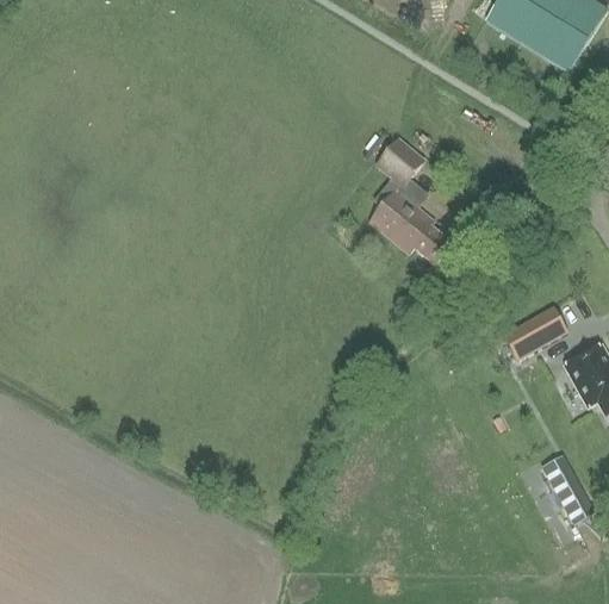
[(498,0),(485,20),(569,72),(608,8),(595,0),(498,0)]
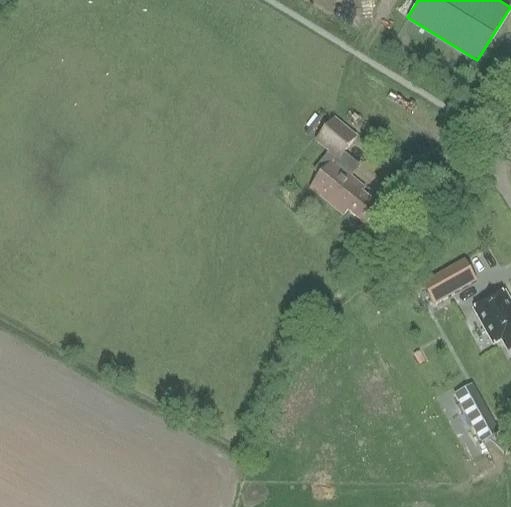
[(363,186),(330,160),(334,155),(338,158),(357,133),(333,114),(314,139),(327,149),(312,167),(320,173),(310,185),(343,212),(347,207),(364,220),(377,203),(360,189),(363,186)]
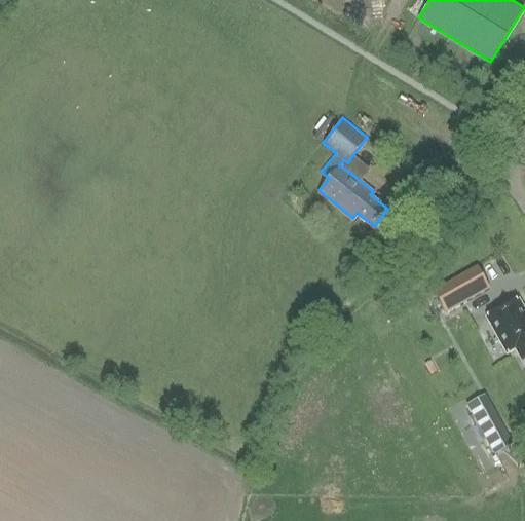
[(445,310),(488,286),(476,264),(433,289),(445,310)]
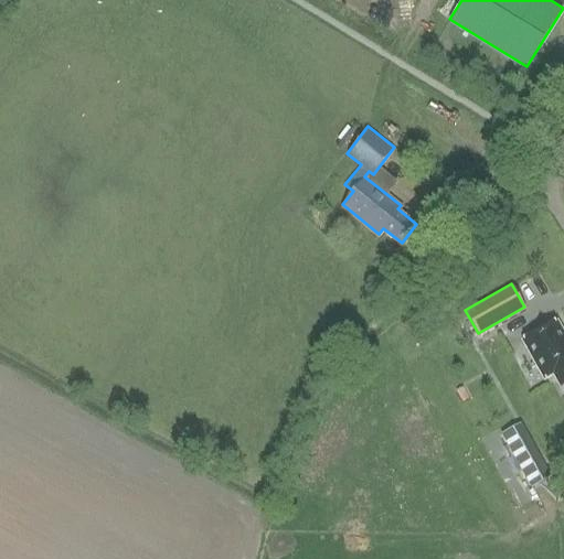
[(563,332),(556,319),(522,339),(543,376),(552,372),(561,387),(563,385),(563,332)]
